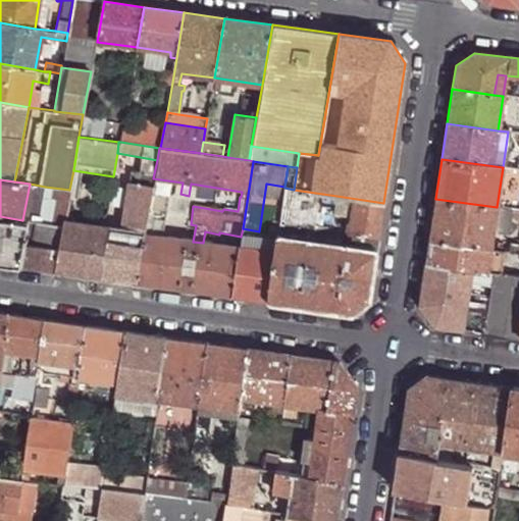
[(121,230),(104,228),(95,277),(135,282),(151,195),(152,187),(127,184),(121,230)]
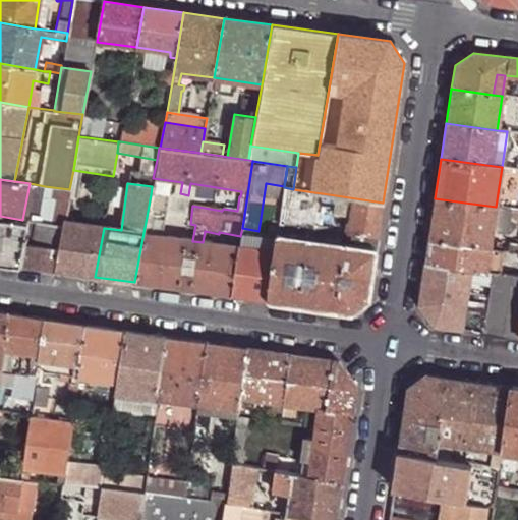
[(64,222),(69,189),(45,186),(39,223),(63,227),(64,222)]
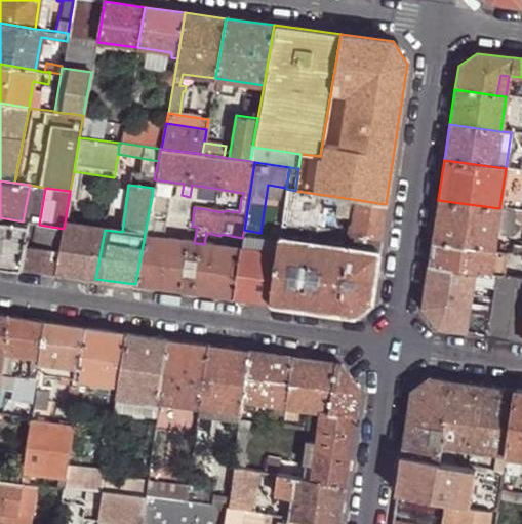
[(324,195),(295,191),(286,189),(281,227),(319,232),(324,195)]
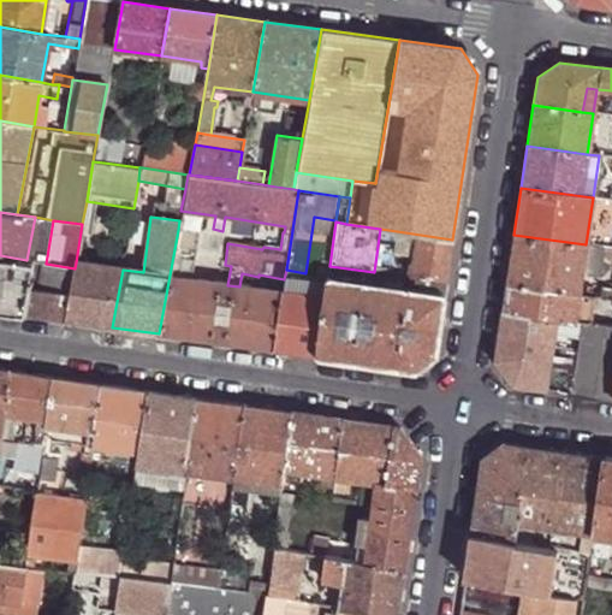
[(178,230),(159,333),(274,350),(283,294),(239,287),(227,285),(178,278),(182,254),(190,255),(191,247),(196,247),(198,232),(178,230)]
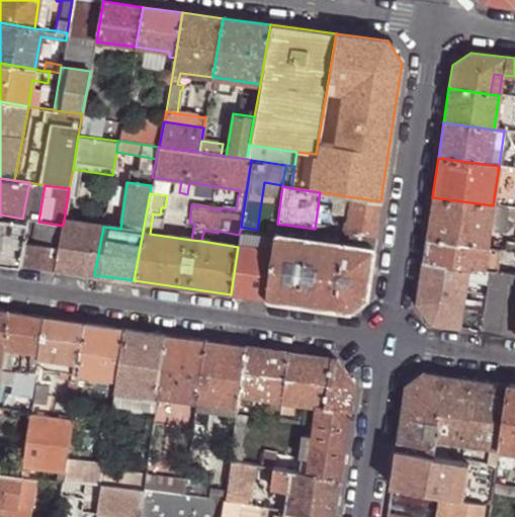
[(275,235),(272,252),(265,299),(349,312),(366,298),(380,201),(334,194),(331,211),(344,214),(343,220),(347,220),(345,233),(349,233),(347,246),(338,244),(338,240),(334,239),(333,243),(310,240),(310,236),(306,236),(306,239),(275,235)]
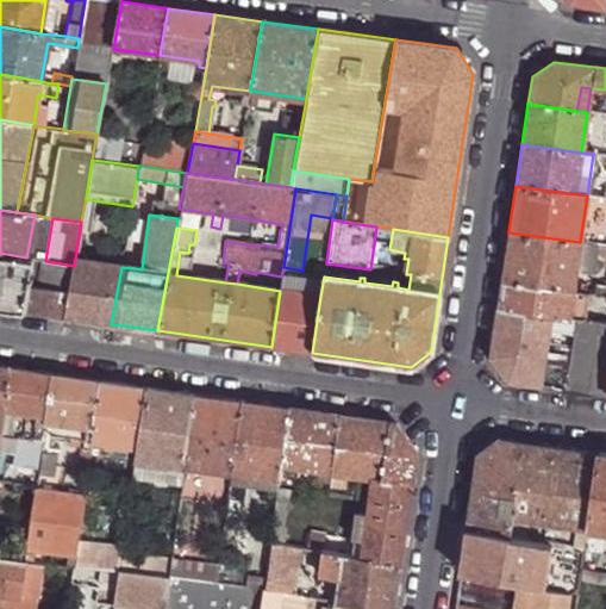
[(575,271),(580,242),(508,232),(501,280),(573,291),(575,271)]
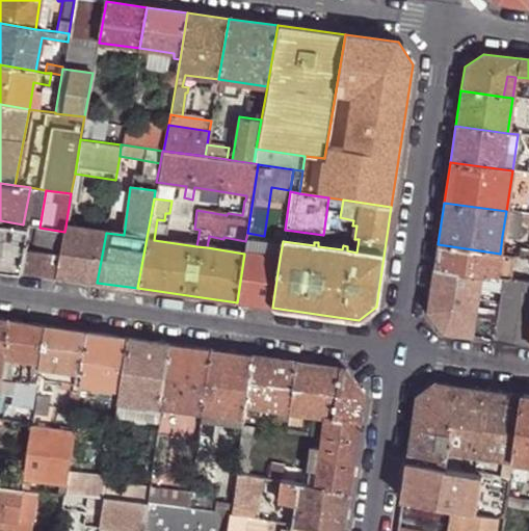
[(528,204),(518,203),(517,213),(521,214),(528,214),(528,204)]
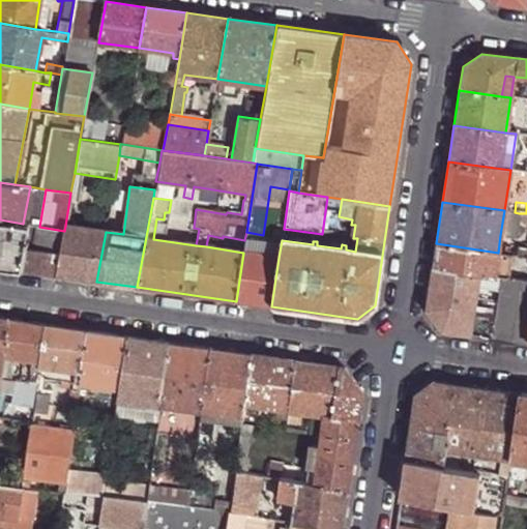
[(519,213),(515,212),(504,210),(500,235),(516,238),(519,222),(519,213)]
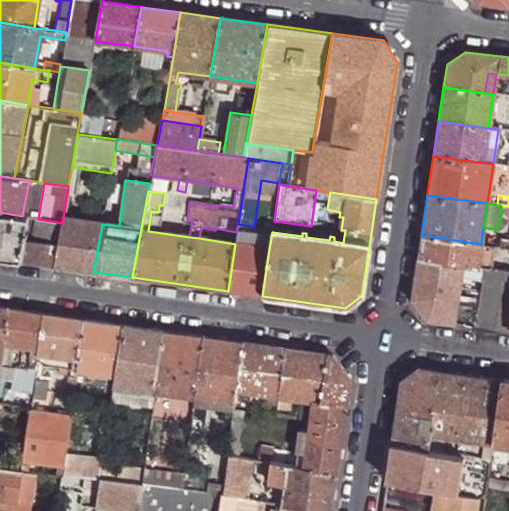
[(27,218),(22,216),(0,212),(0,258),(19,261),(27,218)]
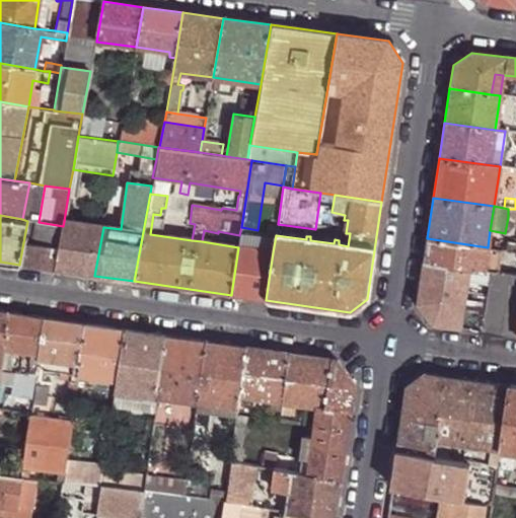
[(86,224),(64,221),(63,226),(56,270),(94,276),(103,227),(99,226),(100,220),(87,219),(86,224)]
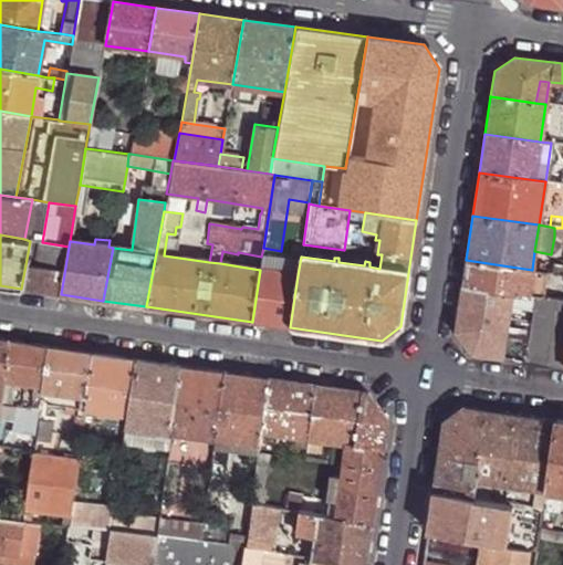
[(69,247),(42,242),(30,241),(21,289),(61,294),(69,247)]
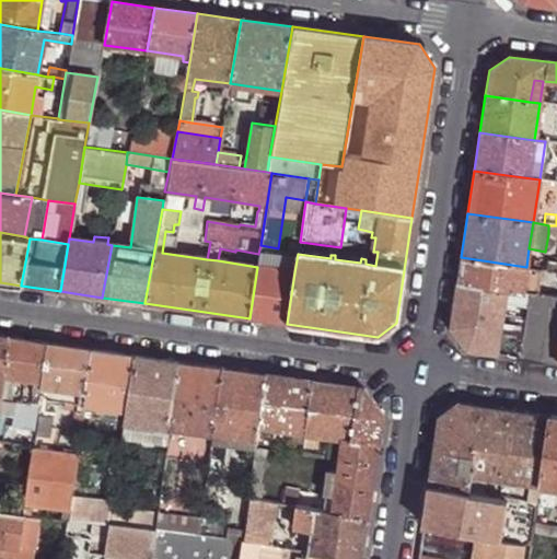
[(526,267),(461,257),(457,283),(506,291),(519,292),(522,293),(526,267)]
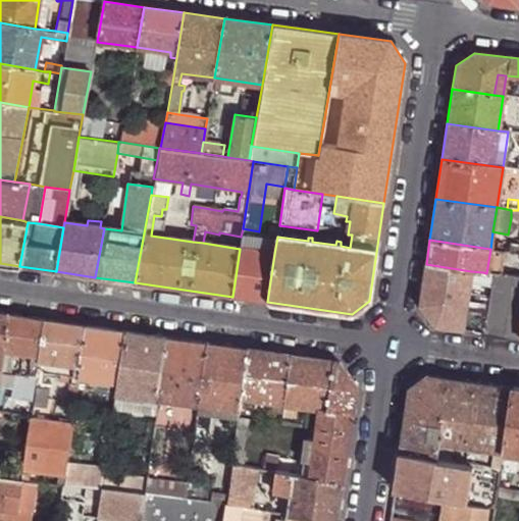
[(507,252),(518,253),(518,245),(508,244),(507,252)]
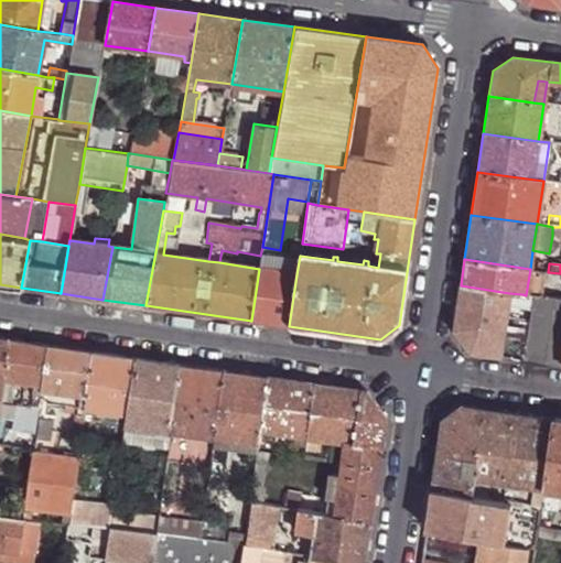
[(259,269),(251,321),(289,326),(297,274),(259,269)]
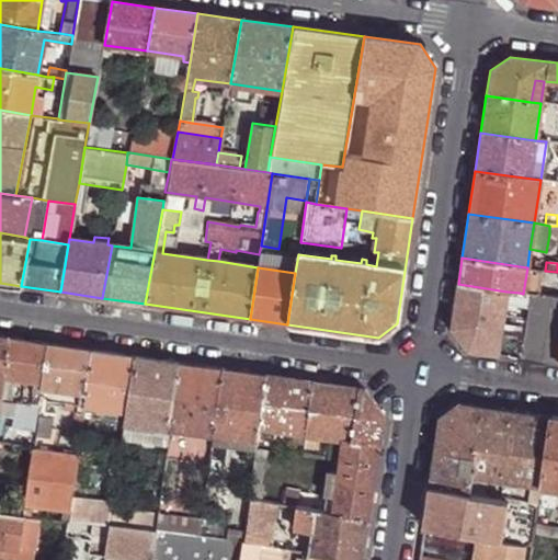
[(533,295),(536,296),(541,270),(537,269),(532,269),(527,267),(523,294),(533,295)]
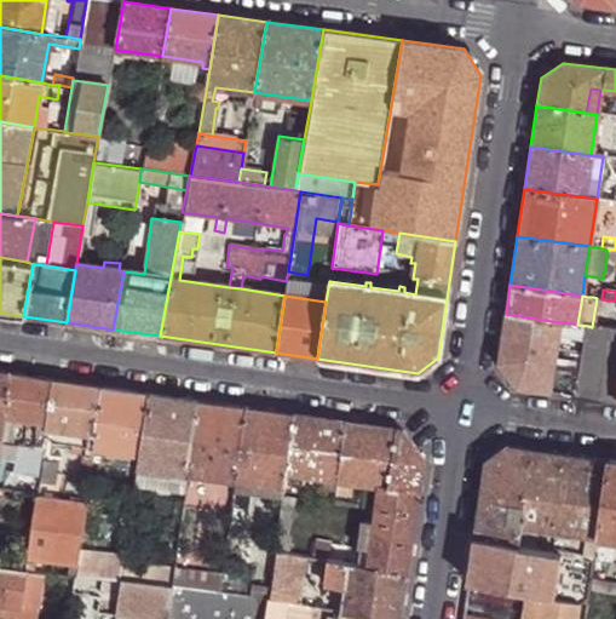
[(559,322),(506,314),(498,364),(517,387),(548,391),(552,366),(559,322)]
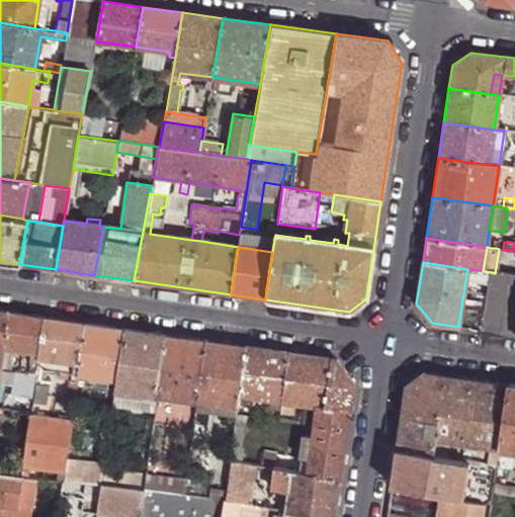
[(492,272),(483,271),(480,270),(478,280),(490,282),(492,272)]
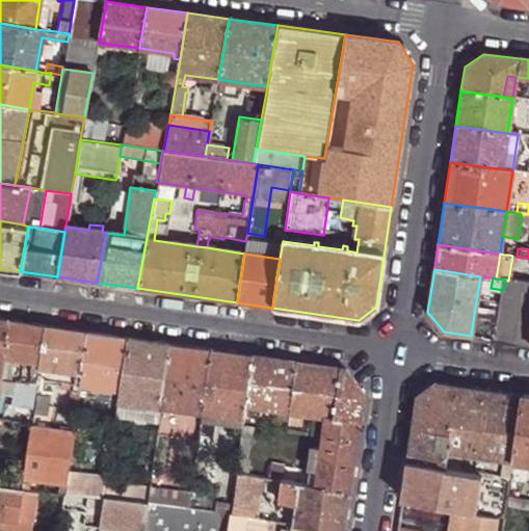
[(496,340),(528,344),(528,283),(508,281),(505,280),(503,290),(496,340)]
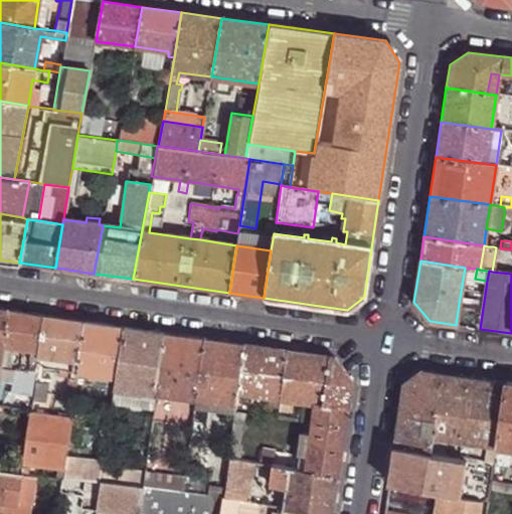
[(465,306),(459,304),(456,325),(462,326),(465,306)]
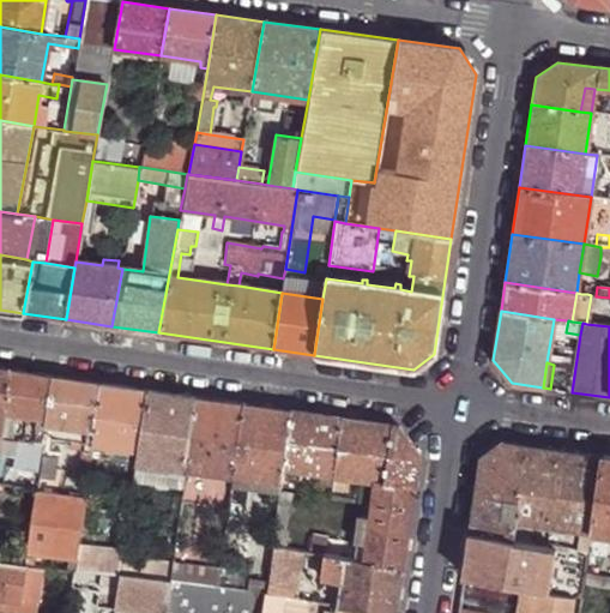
[(44,419),(52,377),(12,371),(0,368),(0,436),(4,413),(44,419)]
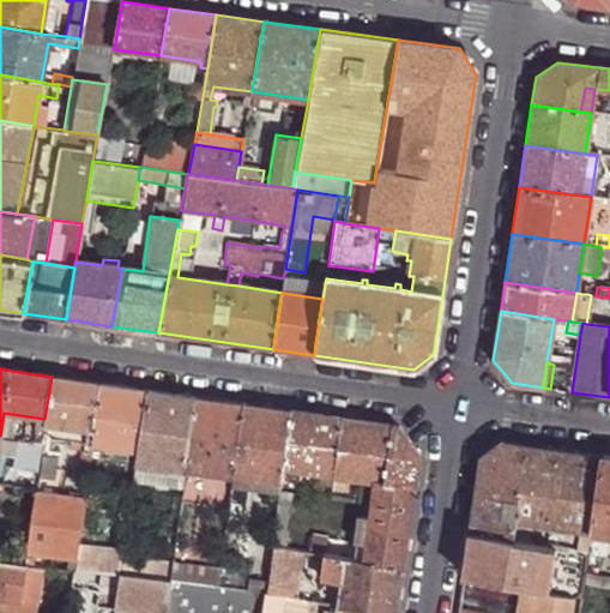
[(44,425),(92,432),(100,384),(52,377),(44,419),(44,425)]
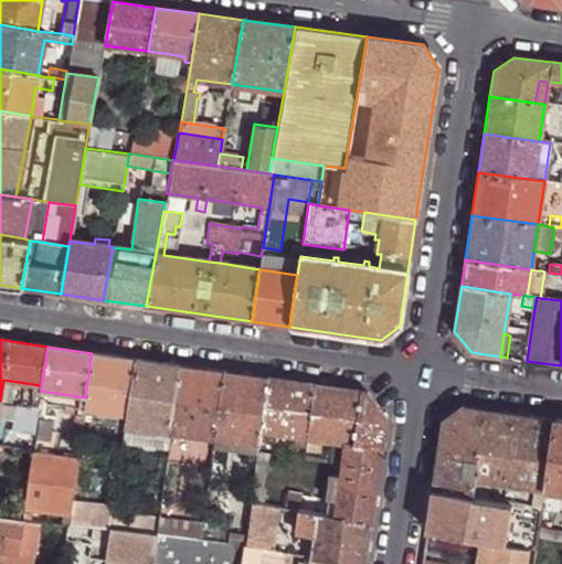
[(83,408),(127,416),(136,360),(92,353),(85,397),(83,408)]
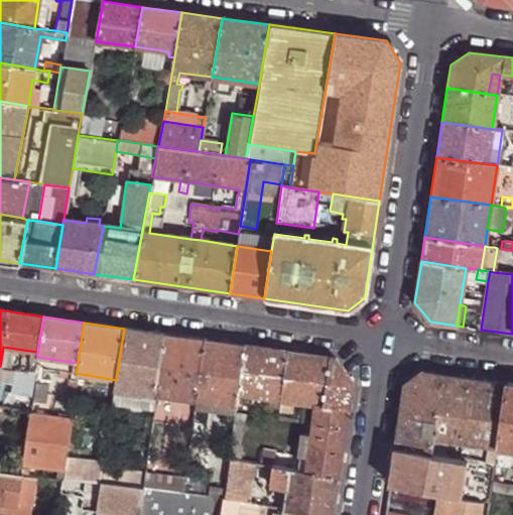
[(154,395),(163,335),(124,329),(116,380),(114,390),(154,395)]
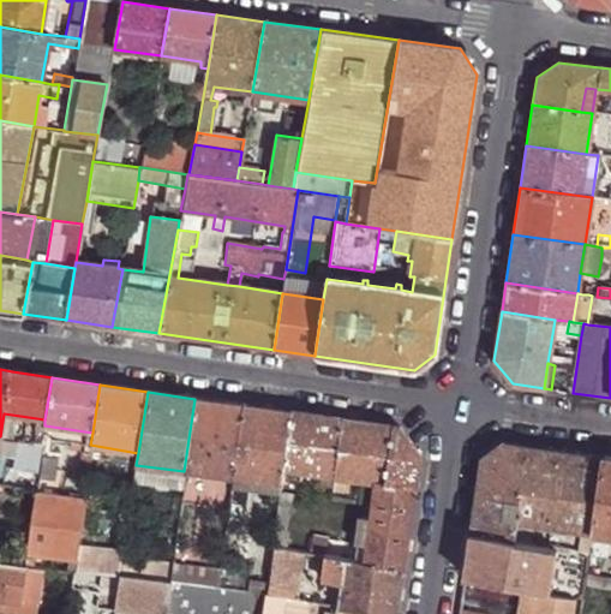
[(232,478),(243,405),(195,399),(184,471),(192,472),(232,478)]
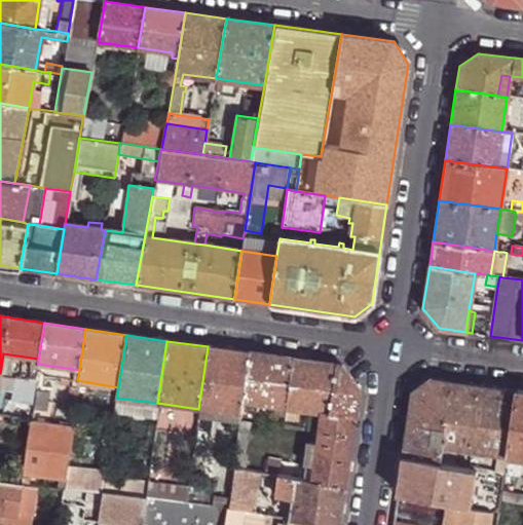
[(241,402),(249,352),(208,346),(198,409),(239,415),(241,402)]
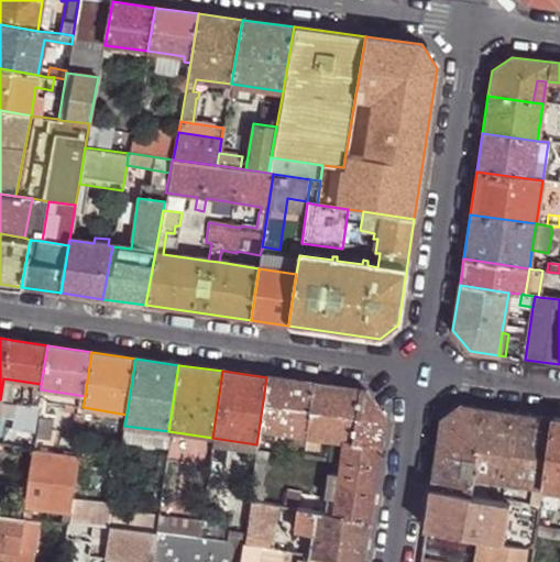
[(364,392),(266,377),(259,430),(343,442),(340,462),(335,461),(332,474),(338,475),(332,517),(369,522),(384,419),(364,392)]
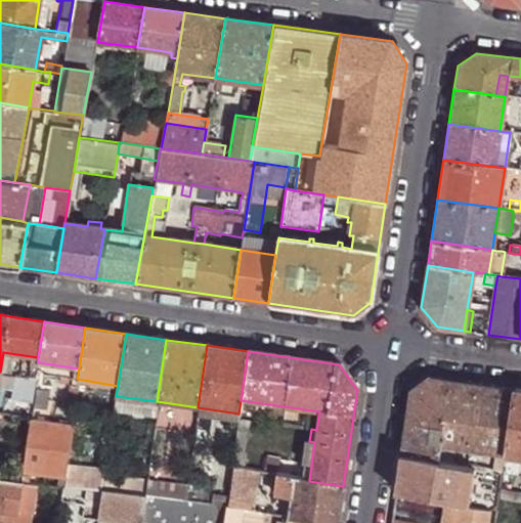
[(36,373),(38,362),(38,357),(3,352),(0,372),(13,374),(24,376),(29,377),(36,378),(36,373)]
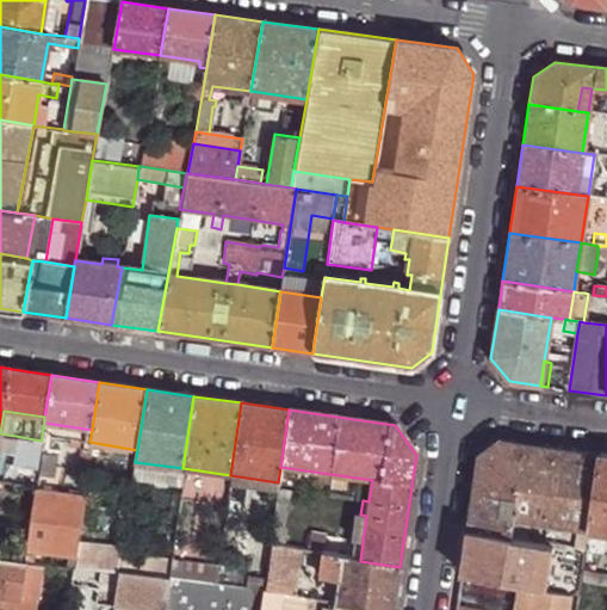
[(42,435),(81,441),(90,442),(92,430),(44,423),(42,435)]
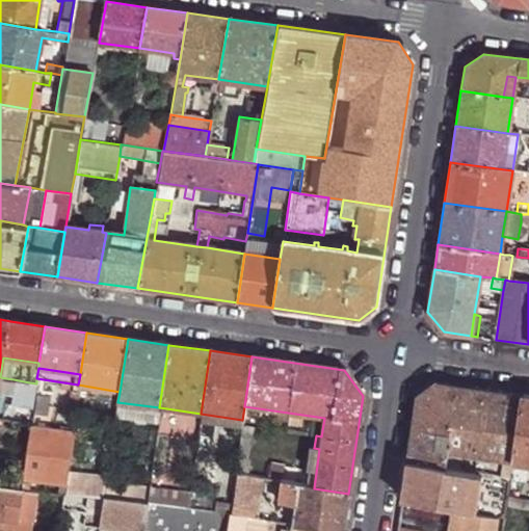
[(14,379),(0,377),(0,392),(11,394),(11,393),(12,385),(14,379)]
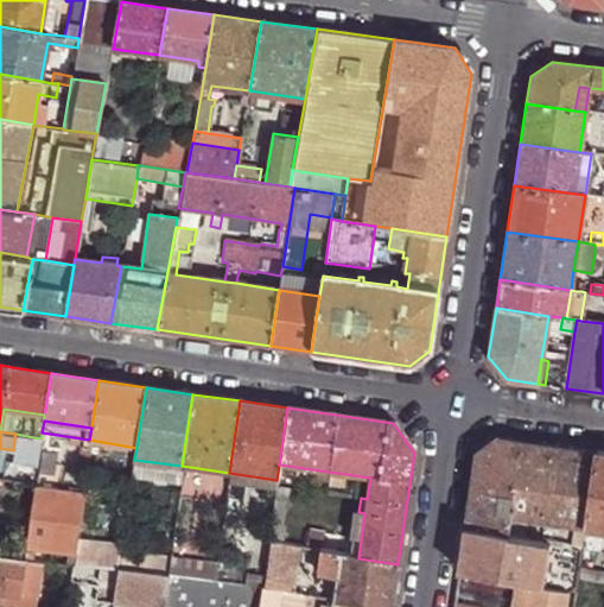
[(25,450),(27,436),(16,434),(14,440),(21,441),(20,450),(25,450)]
